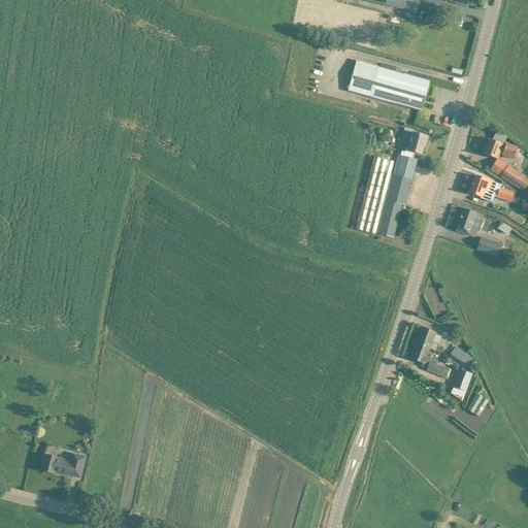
[(368,0),(415,12),(418,0),(368,0)]
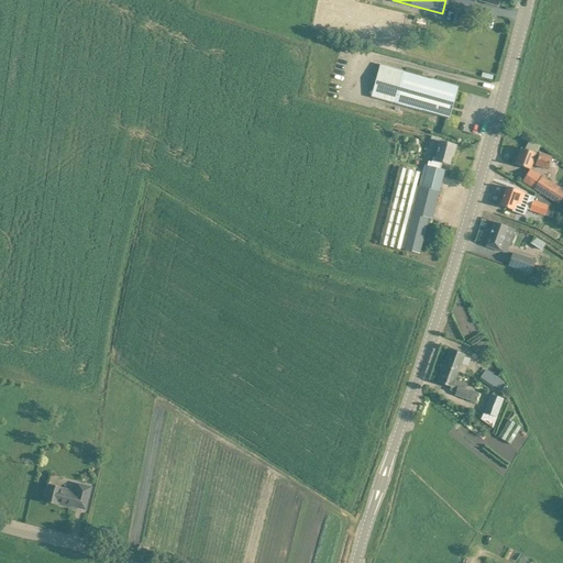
[(372,96),(394,102),(446,118),(455,87),(403,73),(381,66),(372,96)]
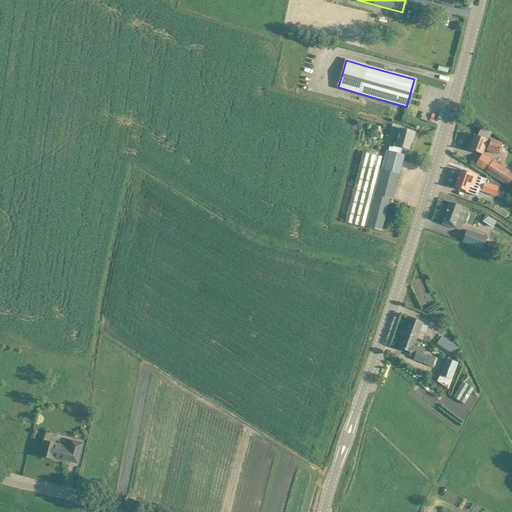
[(387,150),(382,170),(379,169),(382,157),(362,152),(345,222),(364,227),(364,226),(381,231),(389,199),(393,200),(404,155),(401,154),(402,148),(409,150),(411,140),(413,140),(415,133),(405,130),(400,129),(401,126),(392,124),(391,127),(399,129),(395,143),(394,143),(391,151),(387,150)]
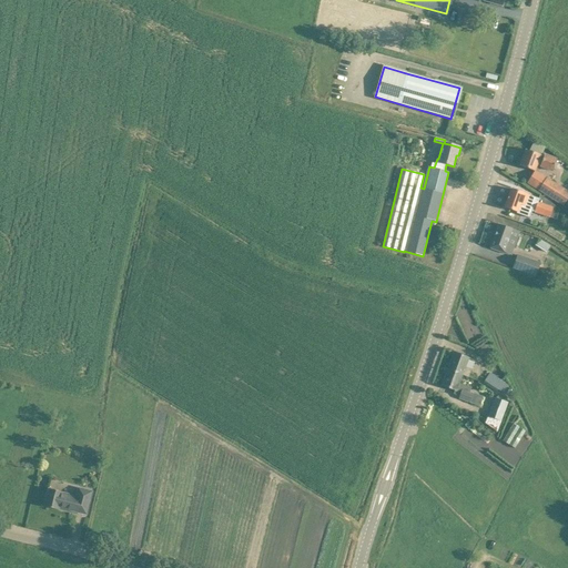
[(519,166),(535,172),(537,165),(540,166),(553,172),(554,170),(555,170),(558,164),(556,163),(557,160),(545,155),(544,156),(526,150),(519,166)]
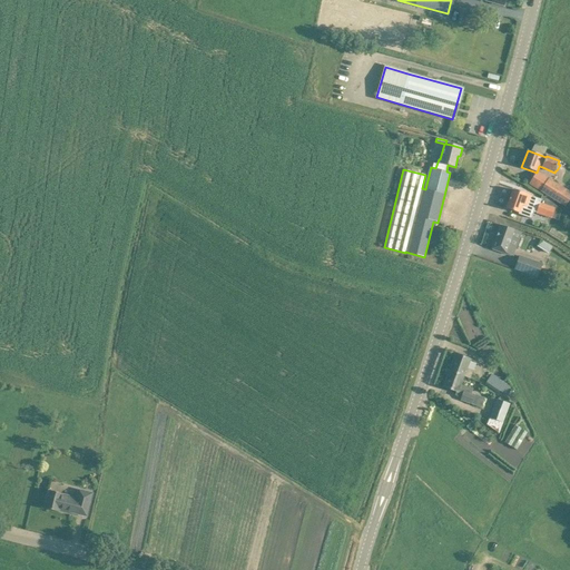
[(569,192),(547,178),(544,183),(534,176),(529,185),(539,192),(566,207),(569,199),(569,192)]
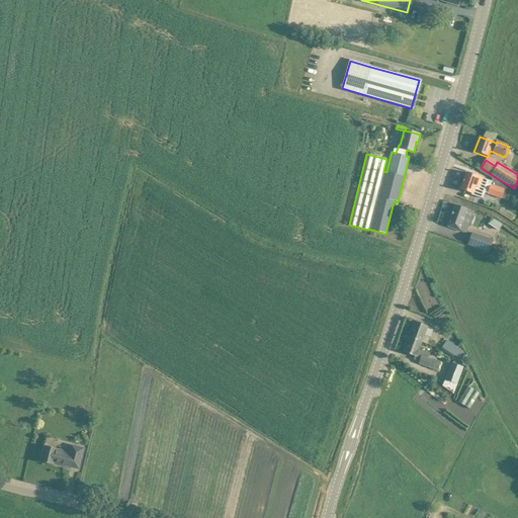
[(466,173),(460,189),(469,193),(470,193),(470,195),(483,199),(485,193),(488,194),(491,184),(504,188),(505,187),(492,179),(492,181),(482,178),(476,176),(466,173)]
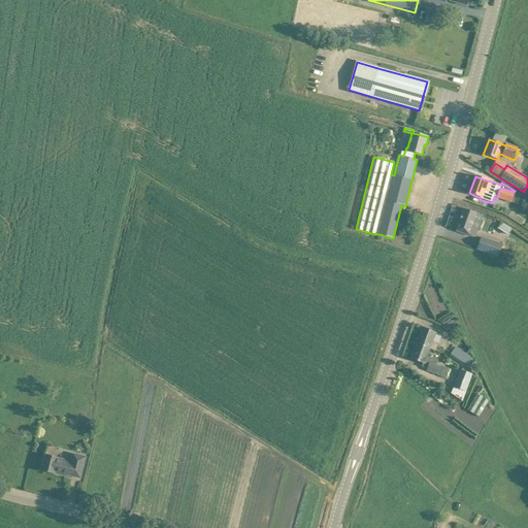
[(510,202),(514,194),(514,192),(500,188),(497,198),(510,202)]
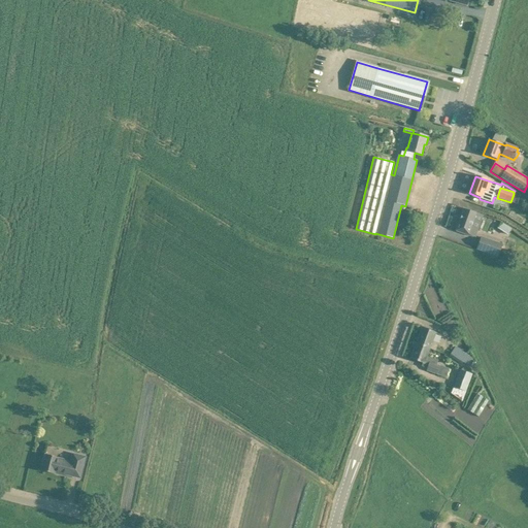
[(456,231),(465,234),(475,238),(484,216),(463,209),(456,231)]
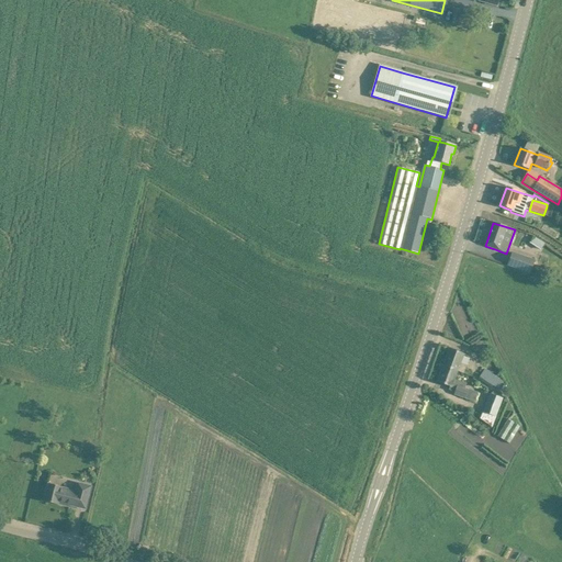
[(523,244),(536,248),(538,240),(525,236),(523,244)]
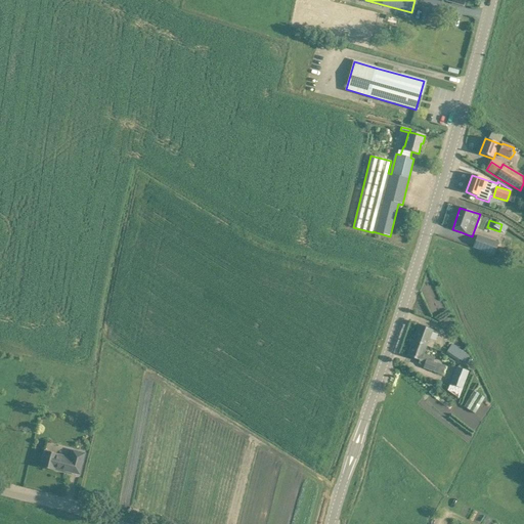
[(473,247),(494,255),(498,244),(477,235),(473,247)]
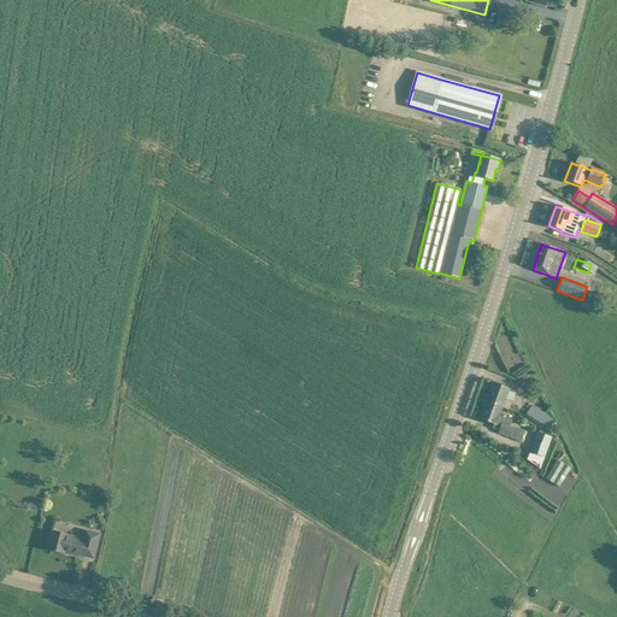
[(507,388),(505,387),(493,383),(486,403),(503,407),(503,406),(509,409),(515,392),(507,389),(507,388)]
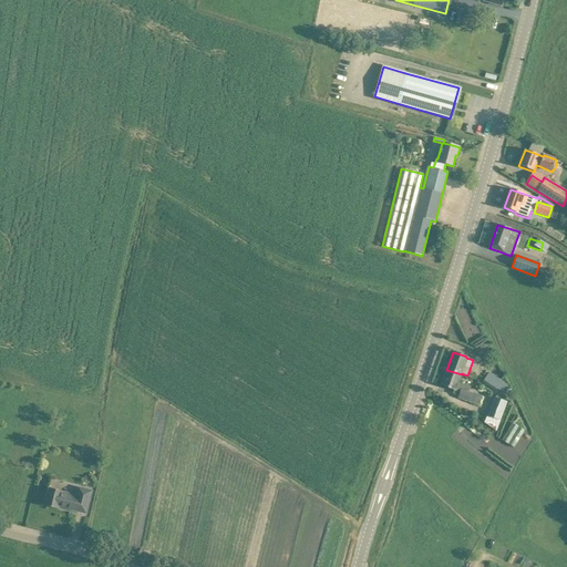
[(472,392),(468,391),(471,387),(459,383),(462,374),(446,370),(441,385),(461,392),(459,398),(468,402),(472,392)]
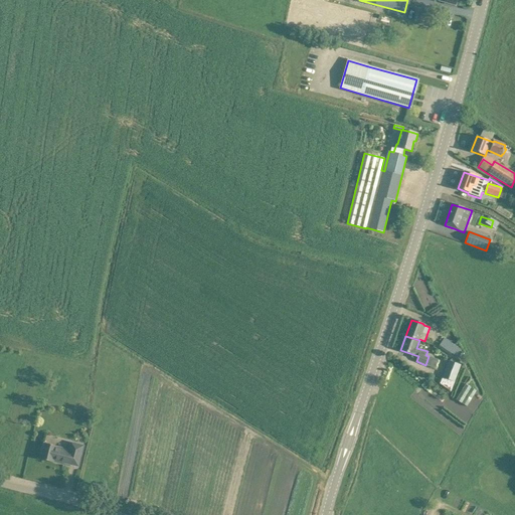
[(445,339),(439,348),(451,355),(452,354),(456,356),(461,349),(445,339)]
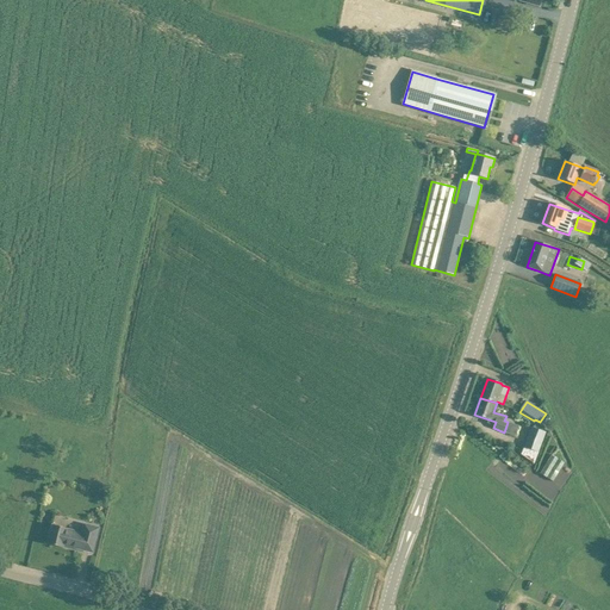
[(546,433),(531,428),(522,454),(534,464),(546,433)]
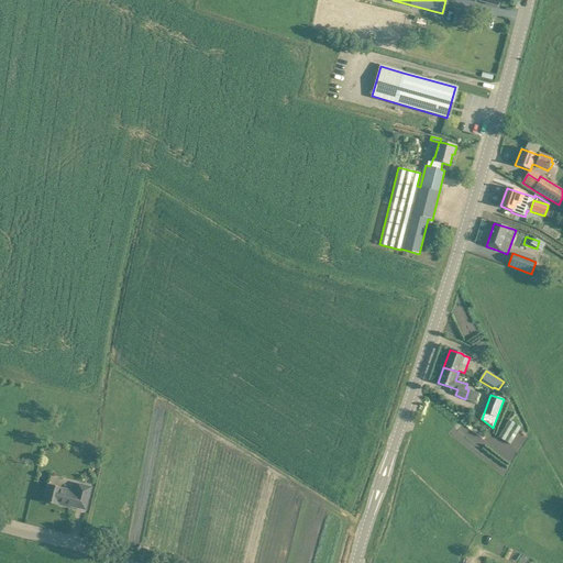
[(503,419),(490,438),(503,445),(514,429),(505,424),(507,422),(503,419)]
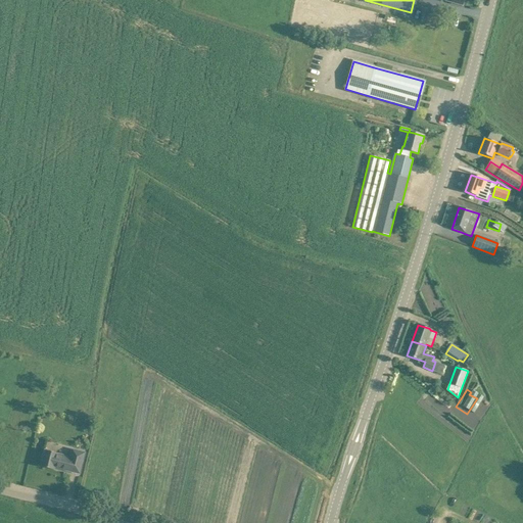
[(37,423),(29,425),(31,431),(39,429),(37,423)]
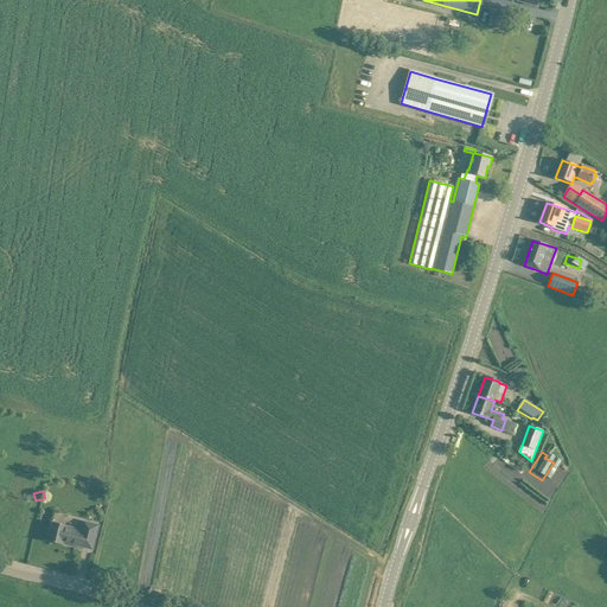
[(93,550),(95,538),(98,525),(83,522),(82,530),(66,526),(68,526),(52,523),(51,526),(49,526),(48,531),(50,534),(48,542),(63,545),(63,542),(77,545),(77,547),(93,550)]
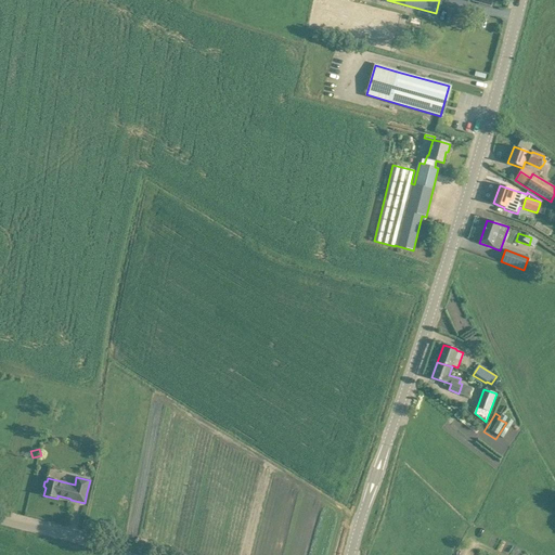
All buildings are outlined.
